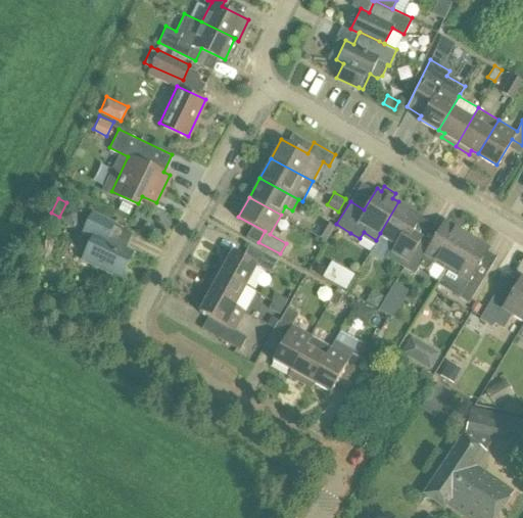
[(417,243),(407,237),(420,215),(398,201),(380,233),(380,234),(393,241),(385,254),(403,265),(408,259),(417,243)]
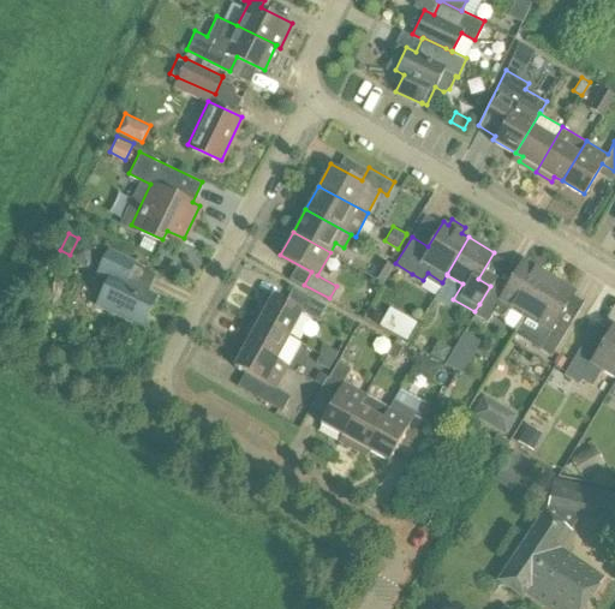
[(142,324),(156,293),(125,278),(135,260),(108,246),(96,273),(108,279),(96,303),(142,324)]
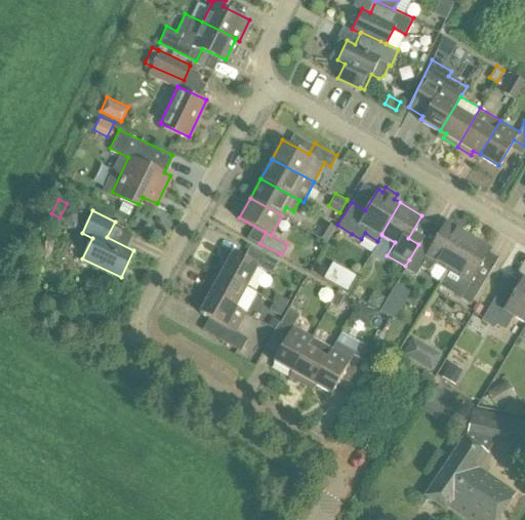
[(327,240),(336,225),(325,218),(318,234),(327,240)]
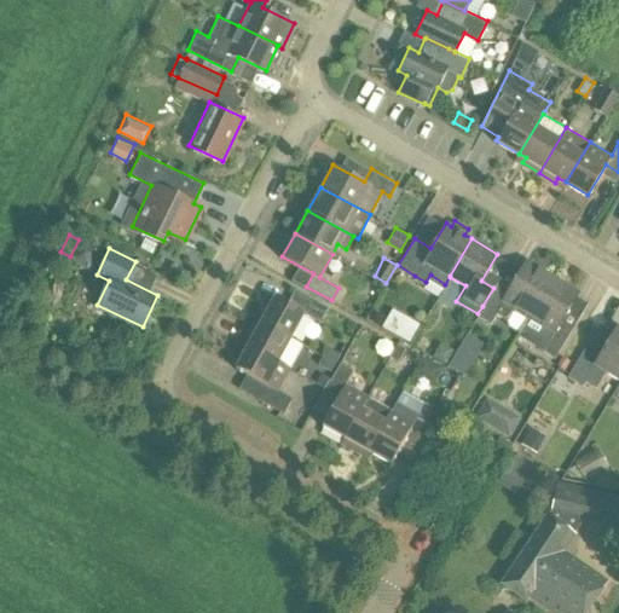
[(519,331),(551,276),(526,260),(510,287),(498,279),(493,288),(482,306),(478,313),(490,321),(495,313),(507,319),(508,323),(518,329),(516,331),(519,331)]
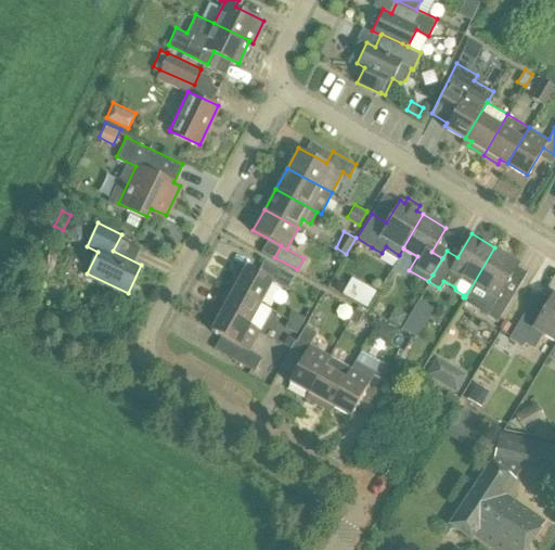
[(494,247),(465,297),(464,299),(498,319),(514,292),(504,285),(518,261),(494,247)]
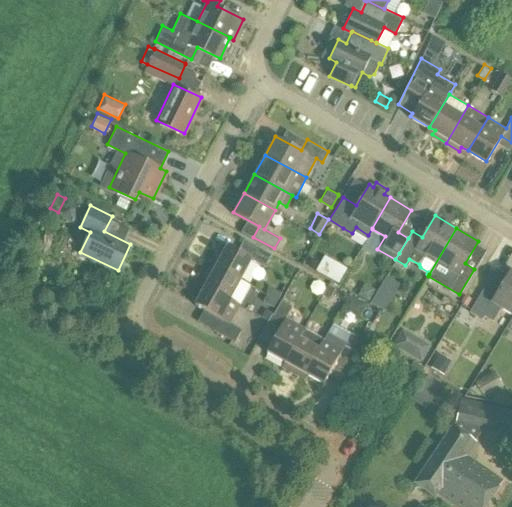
[(211,262),(240,277),(251,257),(265,265),(272,253),(244,237),(238,249),(227,243),(223,250),(219,248),(211,262)]
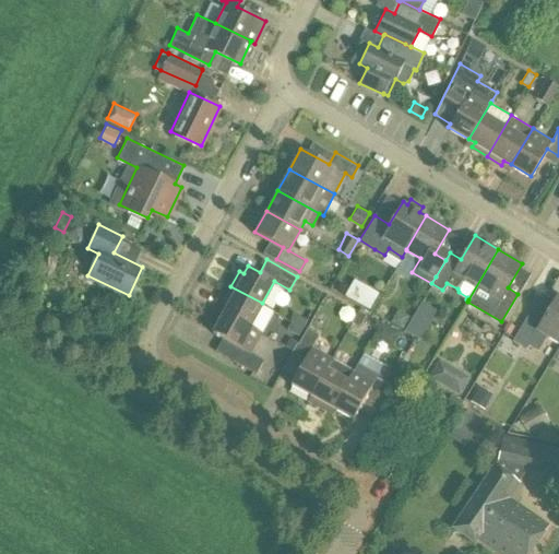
[(365,283),(356,299),(369,307),(378,291),(365,283)]
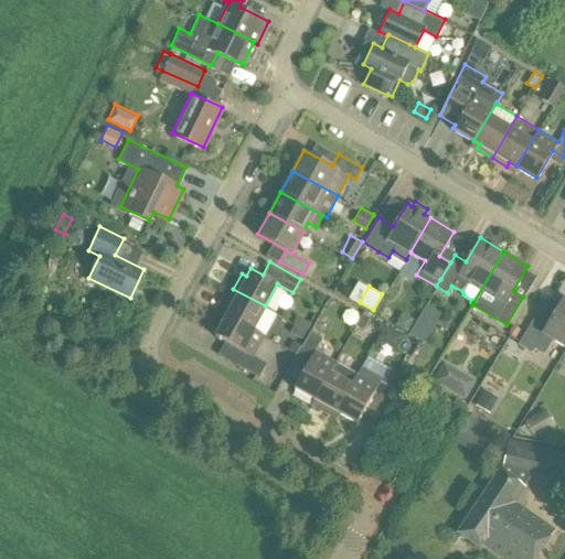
[(253,329),(254,328),(265,305),(233,289),(225,303),(230,307),(226,313),(253,329)]
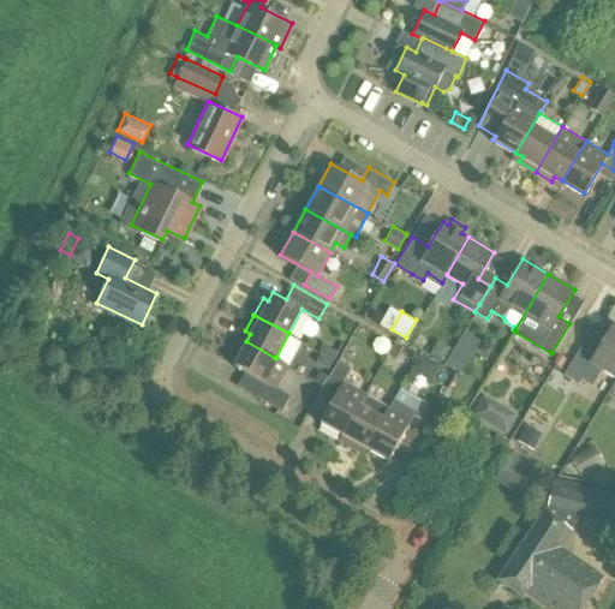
[(465,365),(479,329),(464,323),(449,358),(465,365)]
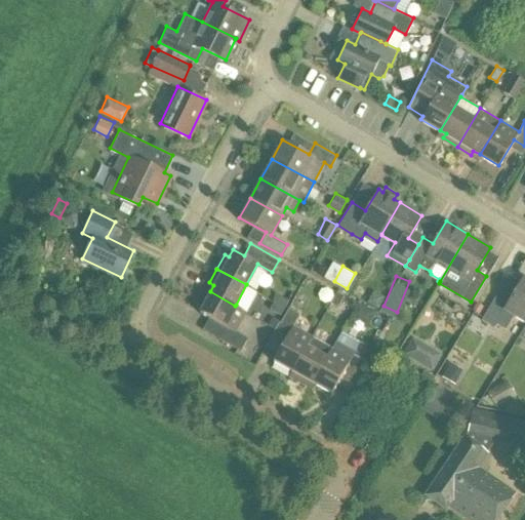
[(524,320),(524,277),(523,276),(510,298),(497,291),(482,318),(494,325),(496,322),(506,327),(513,314),(524,320)]
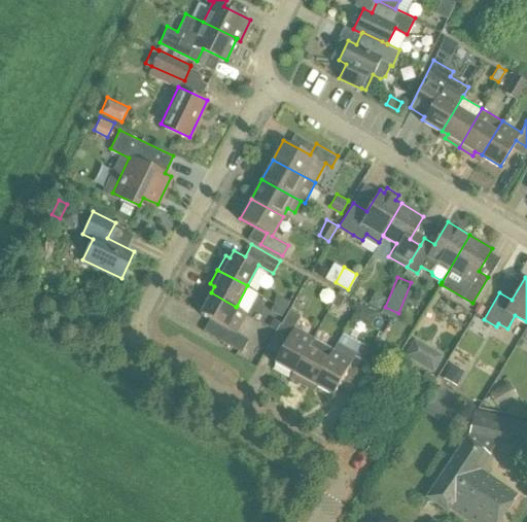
[(375,288),(367,301),(380,307),(386,296),(375,288)]
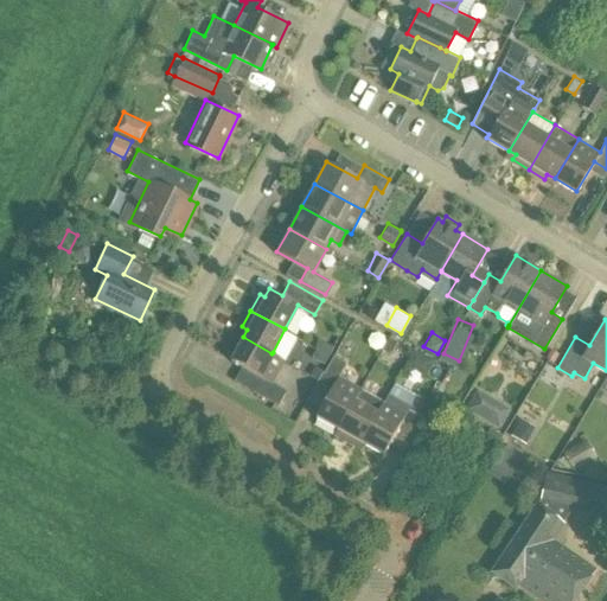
[(390,352),(397,339),(389,334),(382,347),(390,352)]
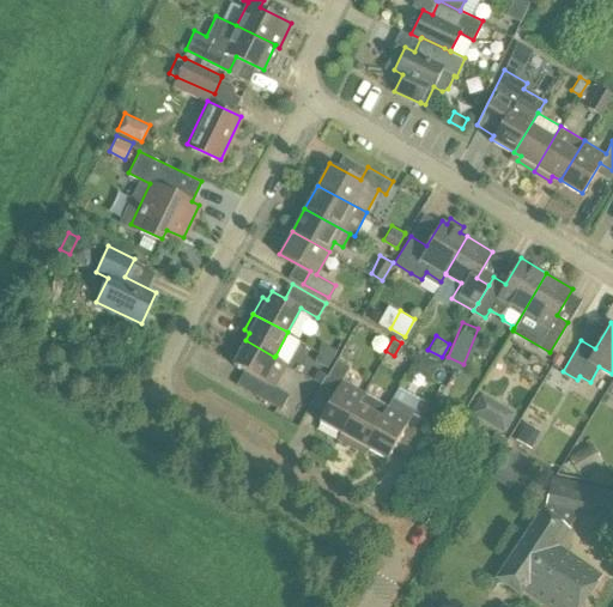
[(275,356),(274,357),(246,340),(234,362),(262,378),(255,393),(281,407),(289,393),(274,384),(286,362),(275,356)]
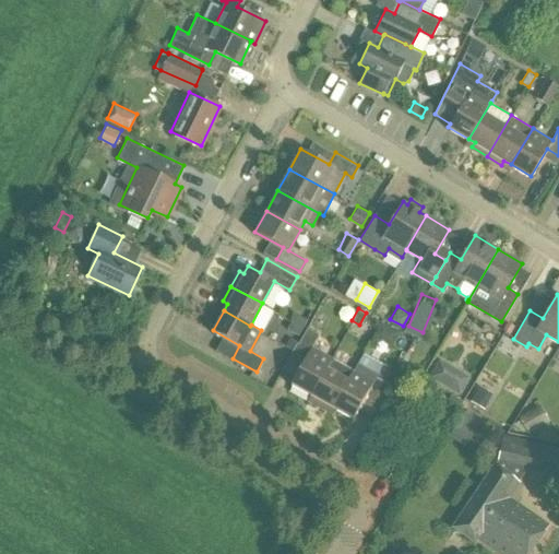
[(290,319),(304,326),(307,318),(295,311),(290,319)]
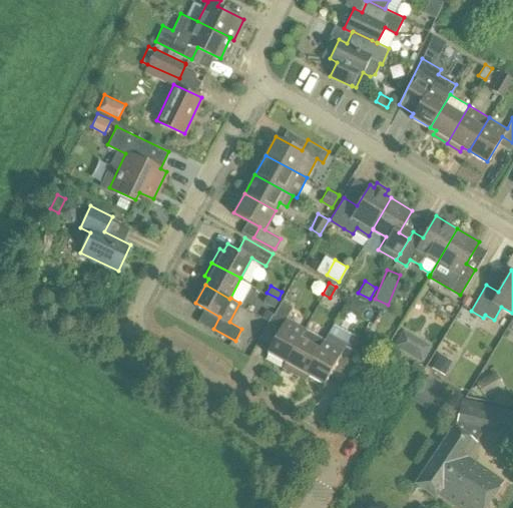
[(275,306),(279,299),(267,293),(264,300),(275,306)]
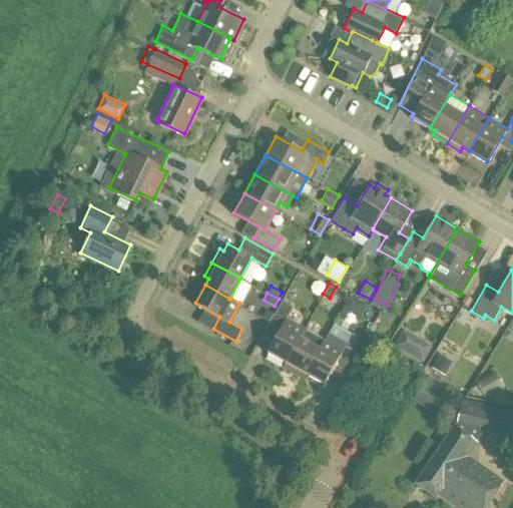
[(281,326),(267,351),(285,361),(286,361),(299,337),(300,337),(305,328),(286,317),(293,305),(282,299),(274,314),(273,313),(269,319),(281,326)]
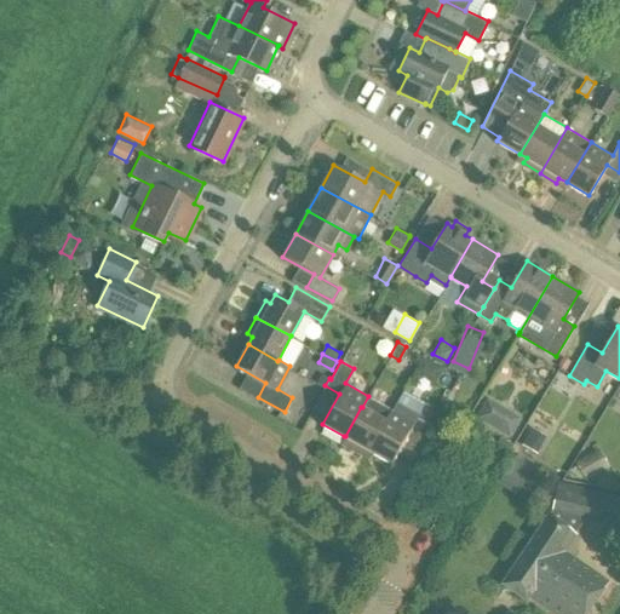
[(344,436),(342,441),(359,451),(362,446),(369,449),(385,420),(391,408),(368,396),(362,407),(361,407),(345,436),(344,436)]
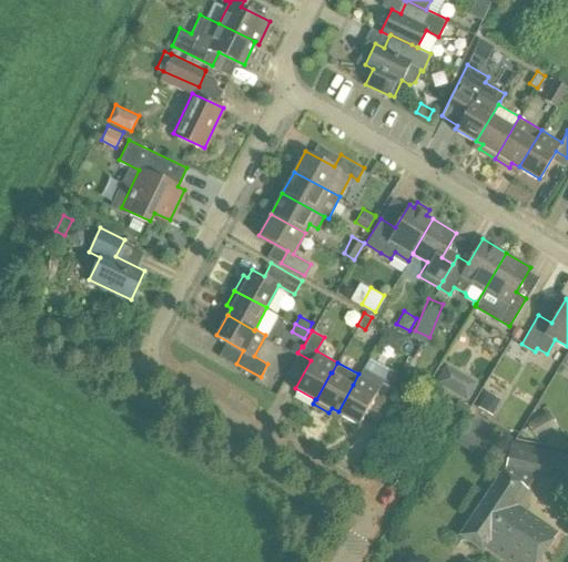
[(446,363),(436,380),(468,399),(478,380),(446,363)]
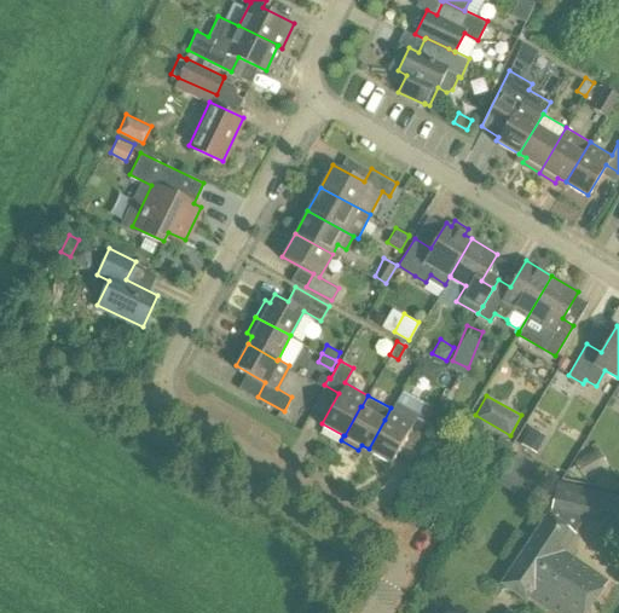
[(385,420),(369,449),(391,462),(410,428),(423,437),(439,408),(424,399),(412,420),(391,408),(385,420)]
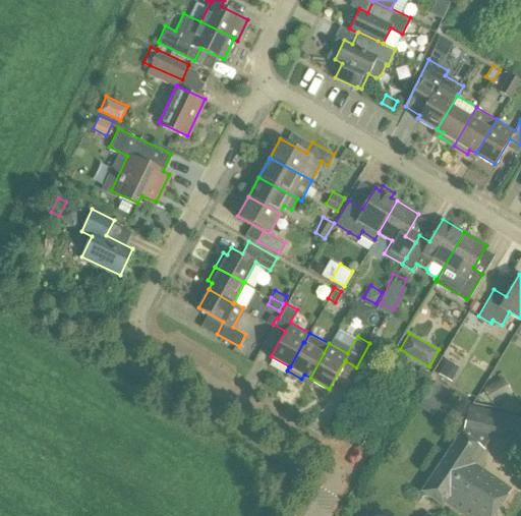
[(430,371),(420,364),(416,370),(426,378),(430,371)]
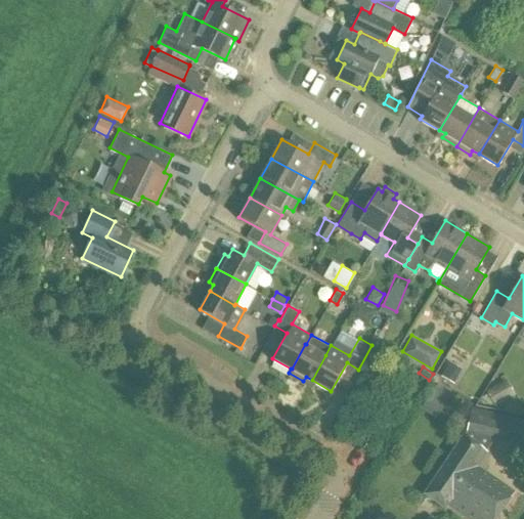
[(494,404),(515,392),(507,376),(486,388),(487,391),(481,395),(485,404),(492,400),(494,404)]
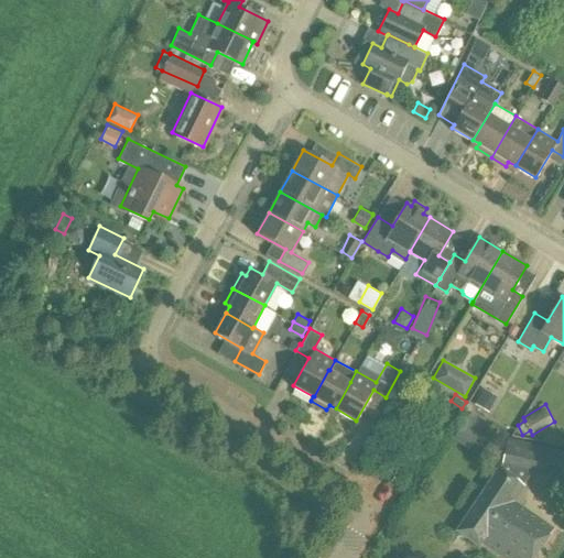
[(467,446),(483,425),(468,414),(453,436),(467,446)]
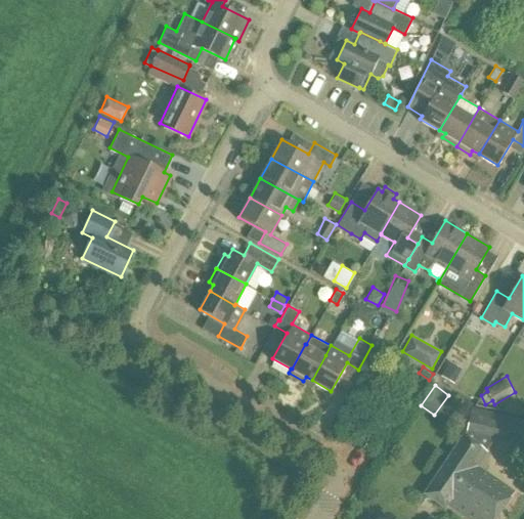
[(519,441),(523,418),(523,417),(472,404),(467,429),(464,433),(425,491),(445,505),(448,501),(476,518),(493,518),(515,488),(473,460),(482,445),(489,435),(519,441)]
